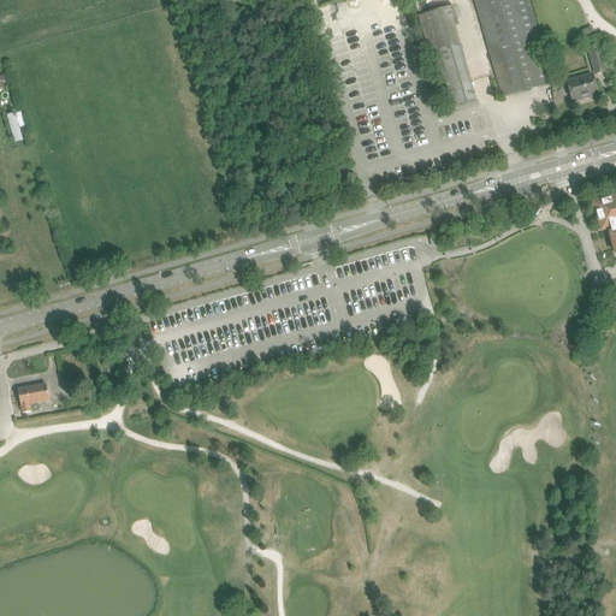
[(475,0),(503,98),(552,83),(528,0),(475,0)]
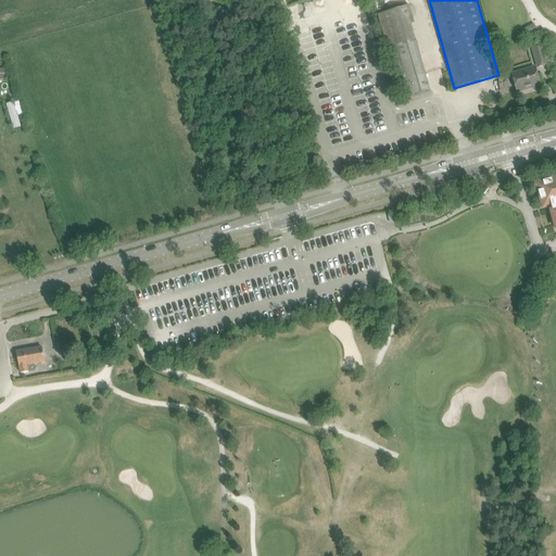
[(394,72),(402,99),(430,91),(411,23),(414,22),(409,5),(379,14),(394,72)]
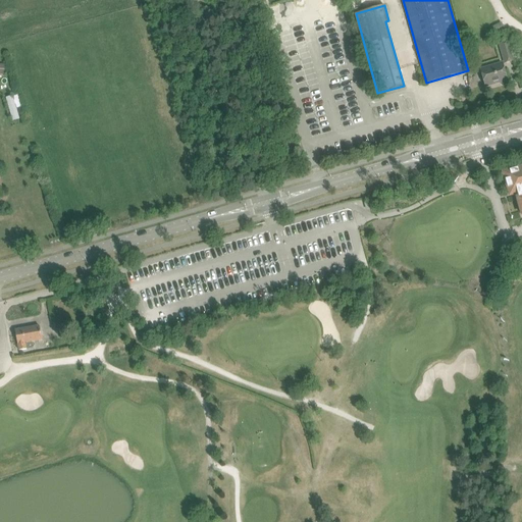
[(502,23),(491,29),(494,33),(496,36),(505,31),(502,23)]
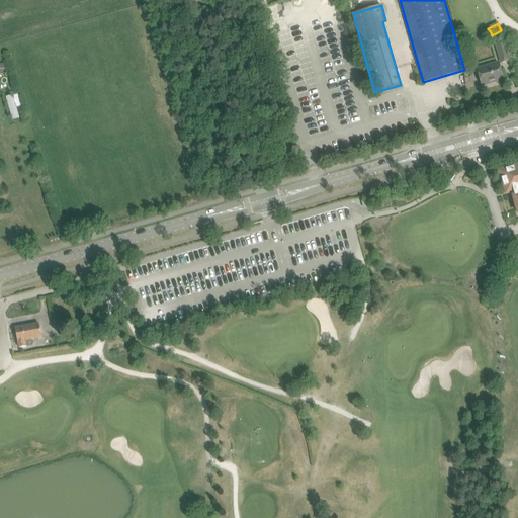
[(495,44),(501,63),(510,61),(504,40),(495,44)]
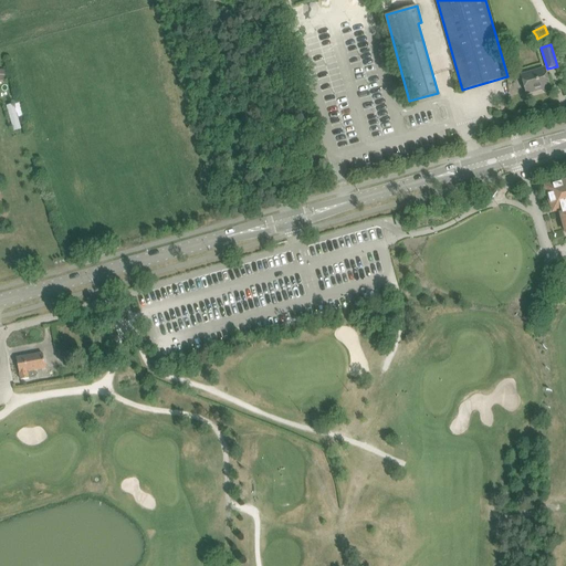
[(521,75),(526,94),(549,87),(544,69),(521,75)]
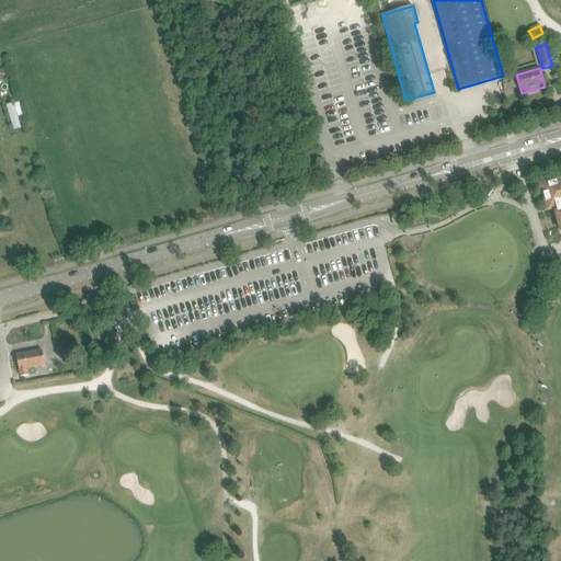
[(9,103),(13,129),(21,128),(16,102),(9,103)]
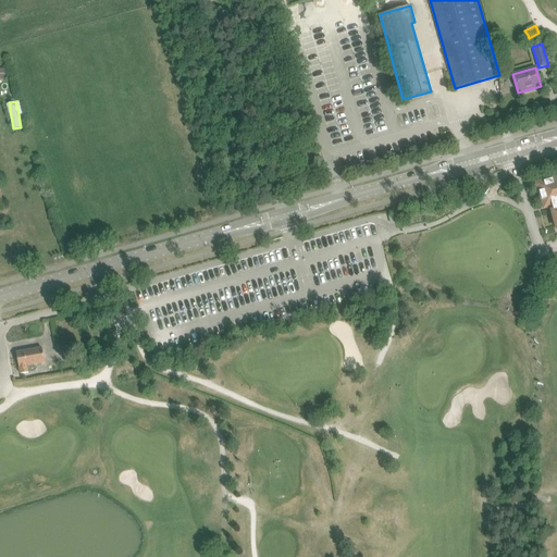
[(556,177),(536,184),(543,209),(552,207),(553,211),(552,211),(556,230),(556,177)]
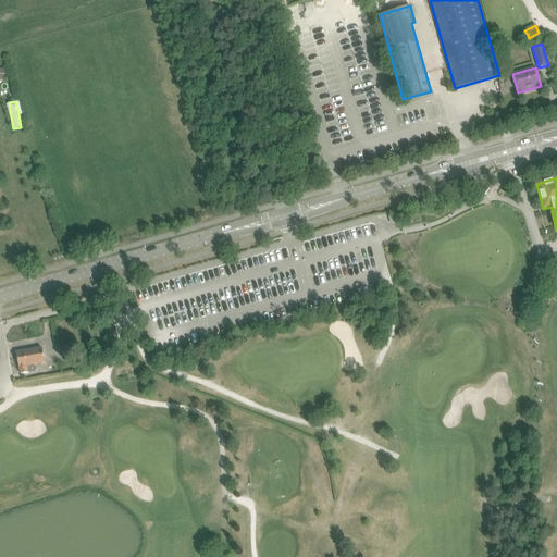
[(45,362),(41,348),(16,353),(19,368),(20,374),(28,373),(26,367),(45,362)]
